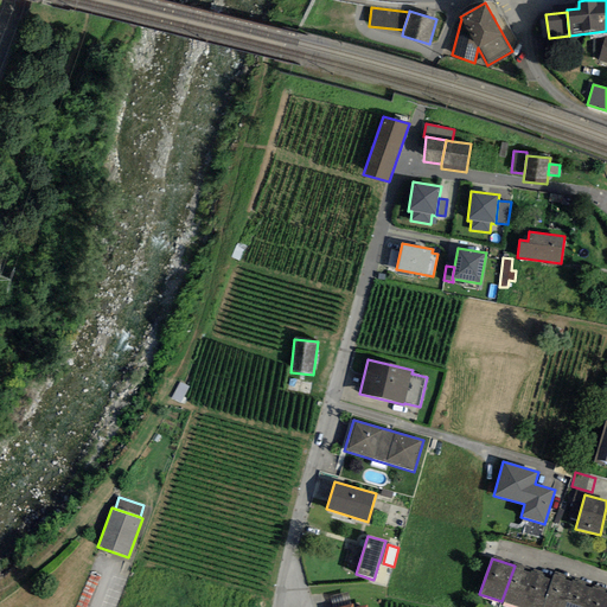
[(515,566),(502,601),(516,606),(519,606),(532,572),(515,566)]
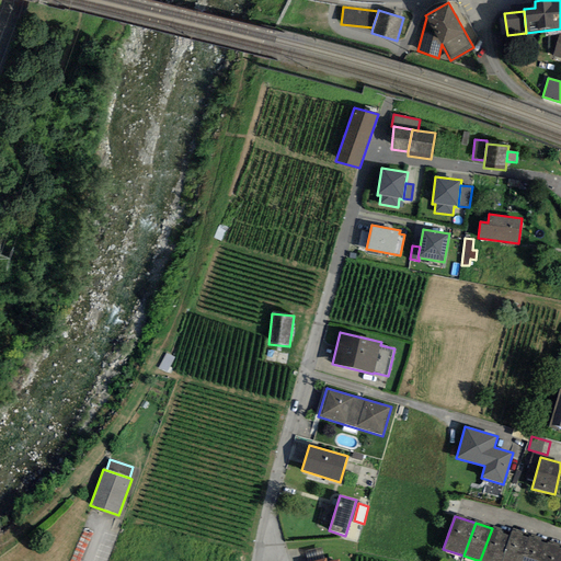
[(492,528),(480,560),(501,560),(511,535),(492,528)]
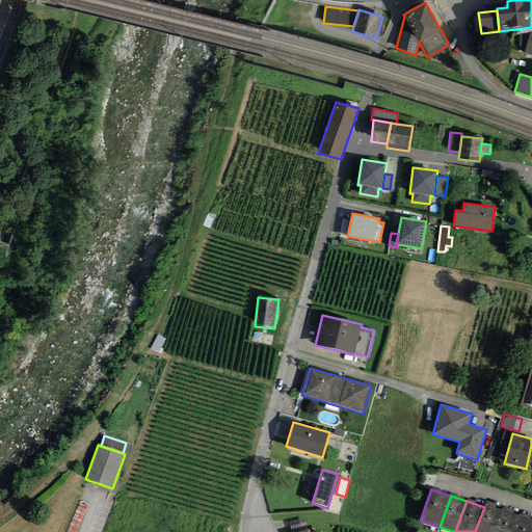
[(475,531),(495,531),(502,510),(485,505),(484,507),(475,531)]
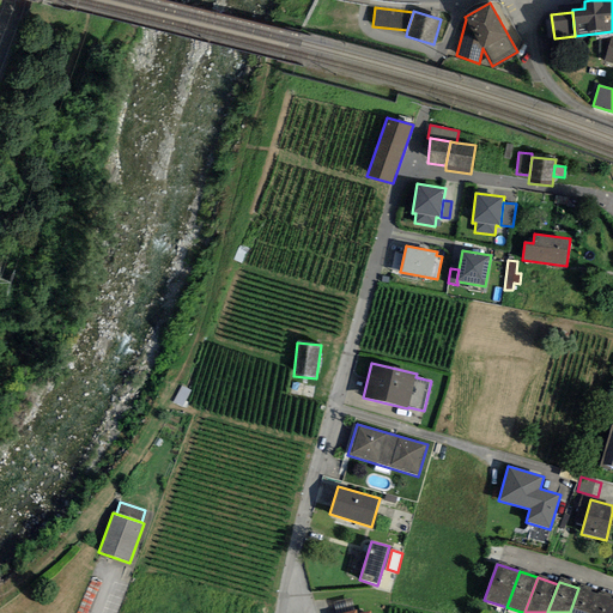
[(570,612),(592,612),(599,595),(578,588),(570,612)]
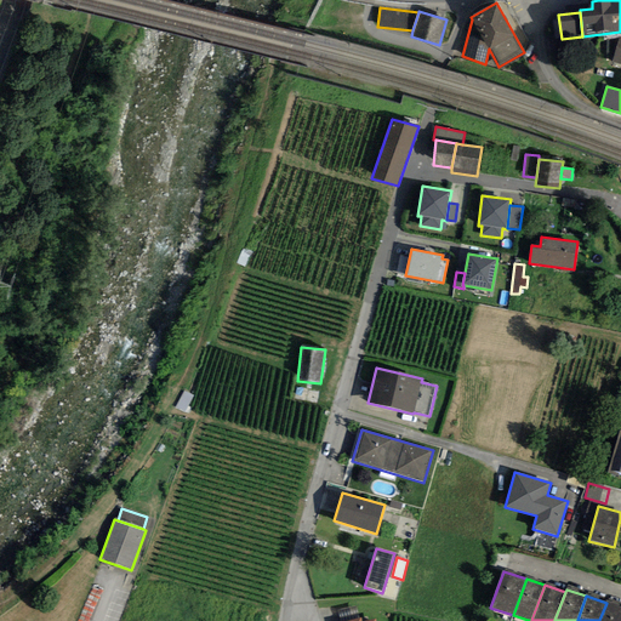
[(599,620),(620,620),(620,607),(607,603),(599,620)]
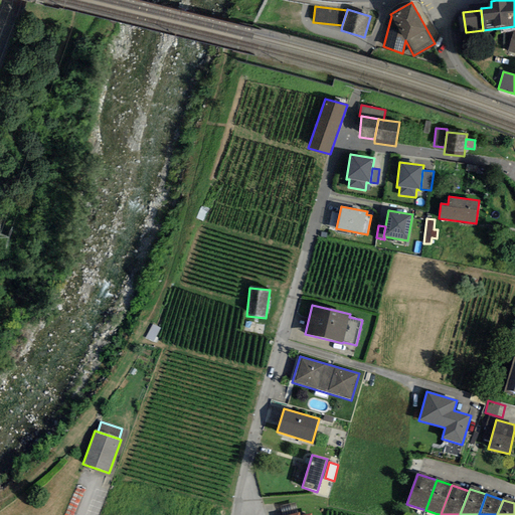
[(283,514),(290,514),(298,513),(295,502),(281,506),(283,514)]
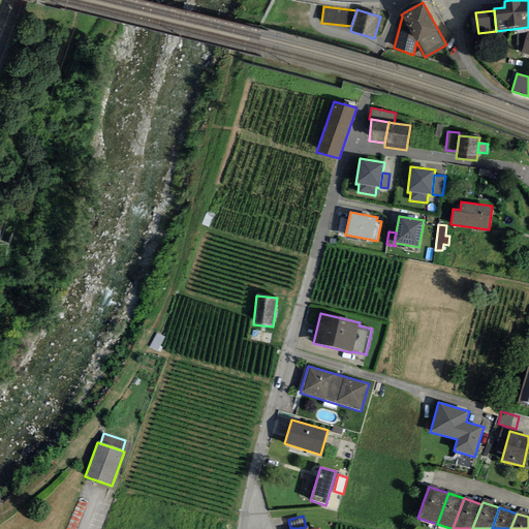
All buildings are outlined.
